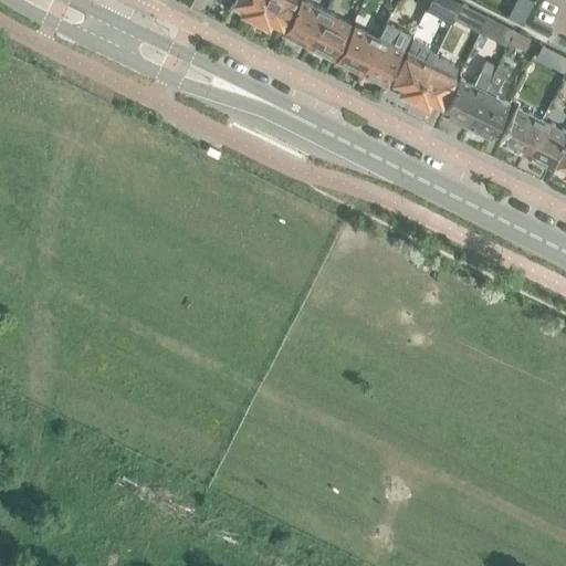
[(233,0),(231,3),(240,8),(241,12),(254,19),(264,0),(233,0)]
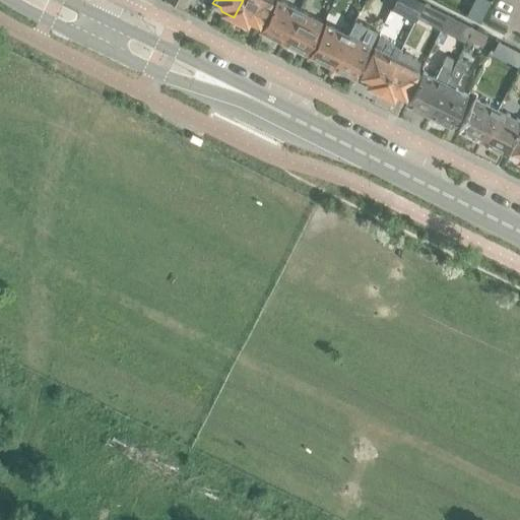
[(243,0),(234,17),(246,24),(250,22),(258,26),(271,0),(243,0)]
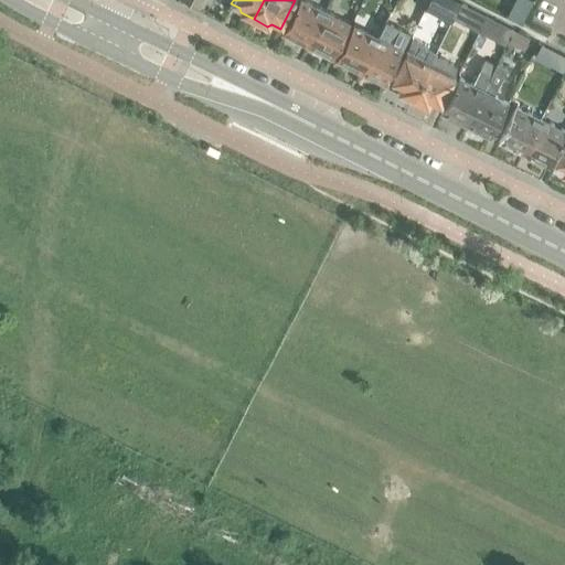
[(304,0),(299,0),(283,33),(308,46),(327,11),(304,0)]
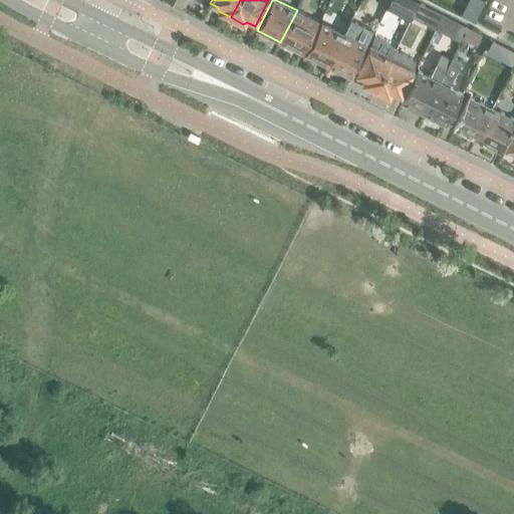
[(393,0),(415,11),(419,2),(414,0),(393,0)]
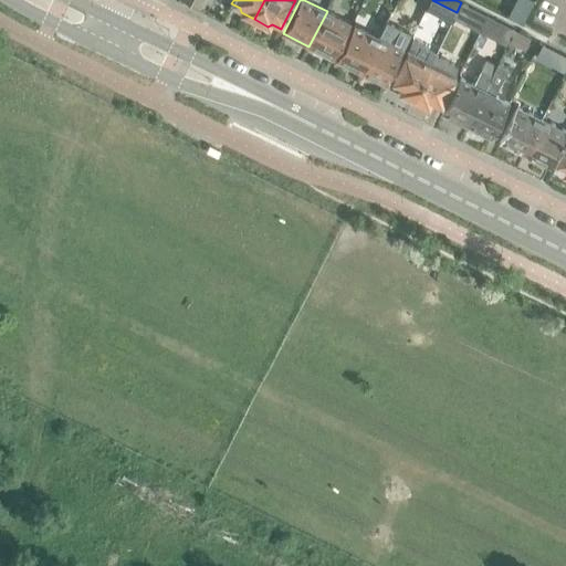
[(467,24),(474,9),(461,2),(457,12),(453,18),(467,24)]
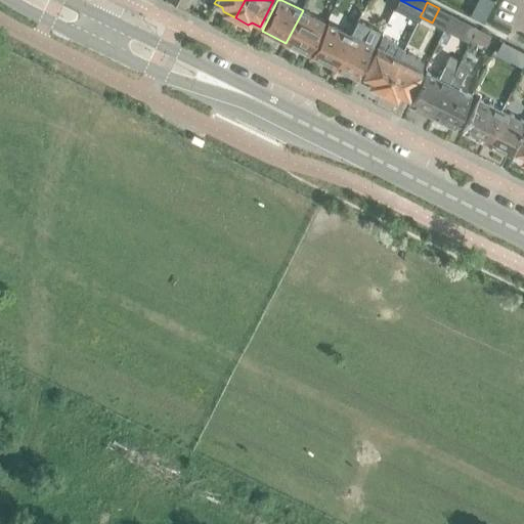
[(353,8),(346,24),(354,27),(356,22),(361,11),(353,8)]
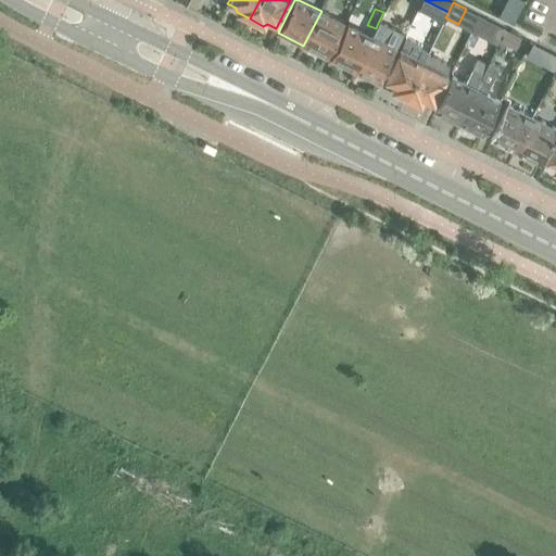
[(345,23),(321,11),(303,46),(327,58),(345,23)]
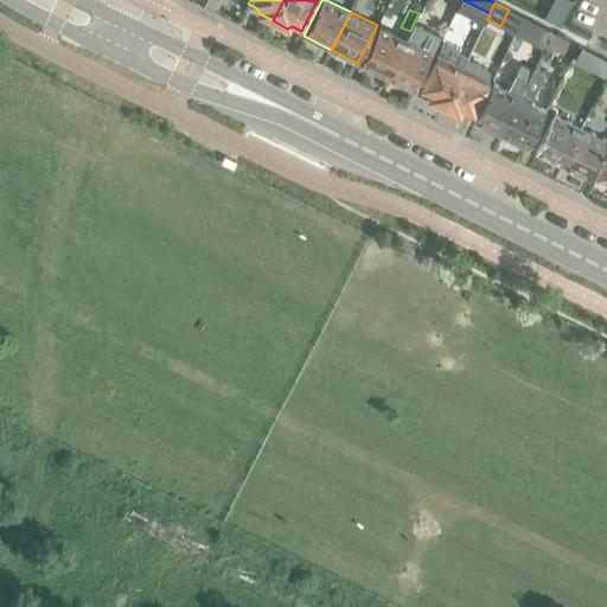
[(410,31),(406,39),(387,77),(414,90),(433,52),(417,45),(425,31),(413,25),(410,31)]
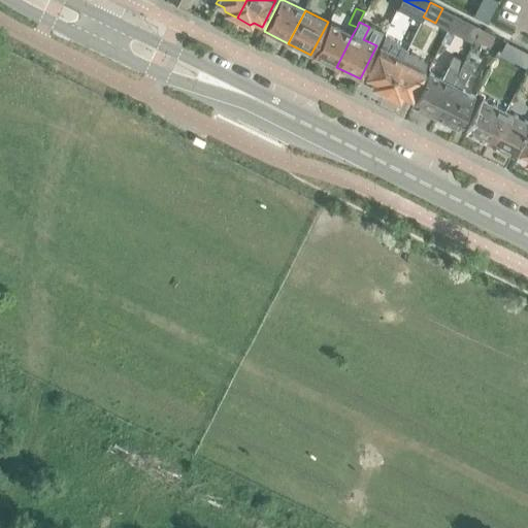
[(331,23),(314,56),(336,67),(353,34),(331,23)]
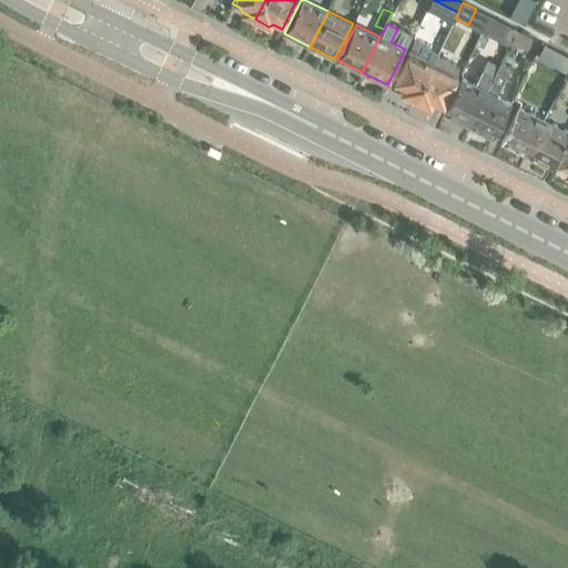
[(402,89),(401,92),(415,99),(437,56),(438,53),(413,41),(392,83),(402,89)]
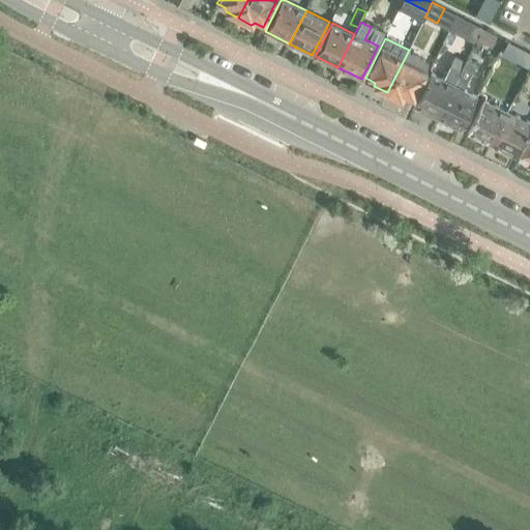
[(518,47),(509,42),(503,55),(511,59),(518,47)]
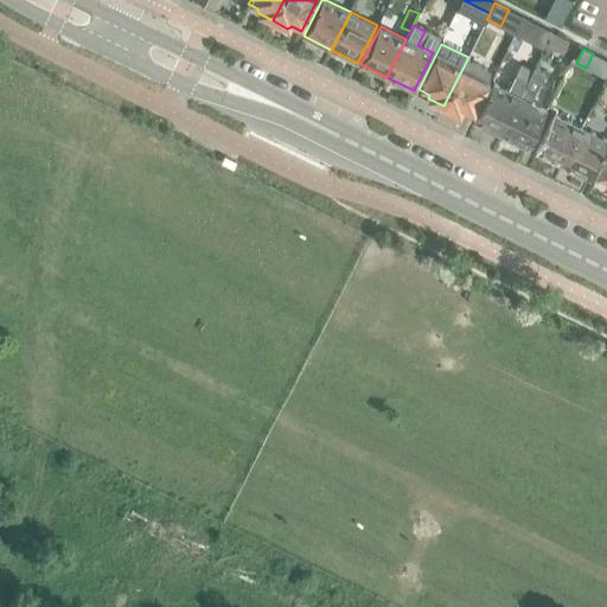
[(493,72),(467,59),(443,106),(459,114),(461,110),(472,116),(493,72)]
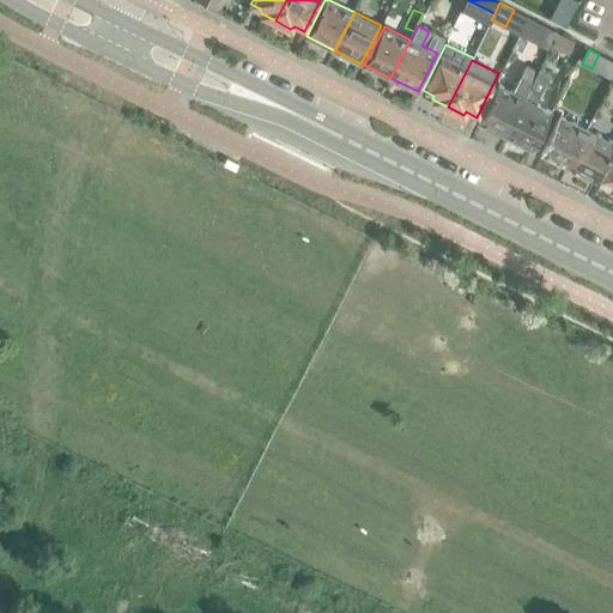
[(498,84),(478,122),(507,137),(526,97),(535,77),(538,72),(525,66),(513,91),(498,84)]
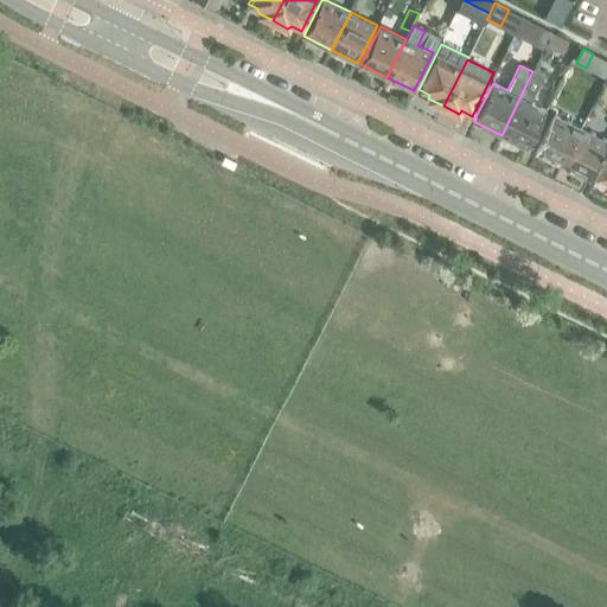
[(543,82),(530,76),(521,96),(502,135),(526,148),(547,109),(532,102),(543,82)]
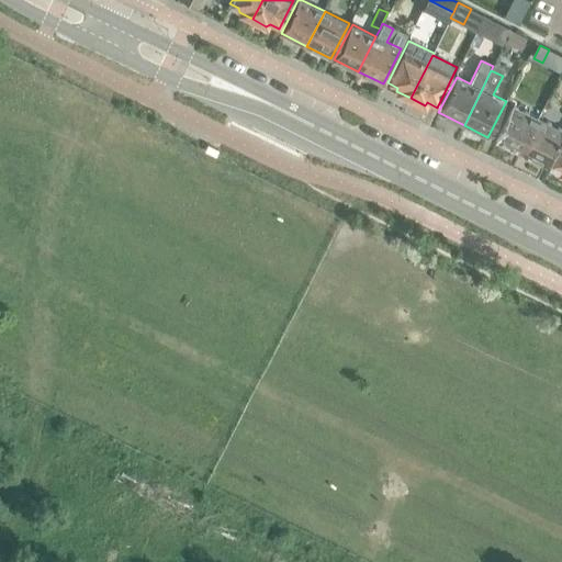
[(513,105),(496,141),(520,153),(538,117),(513,105)]
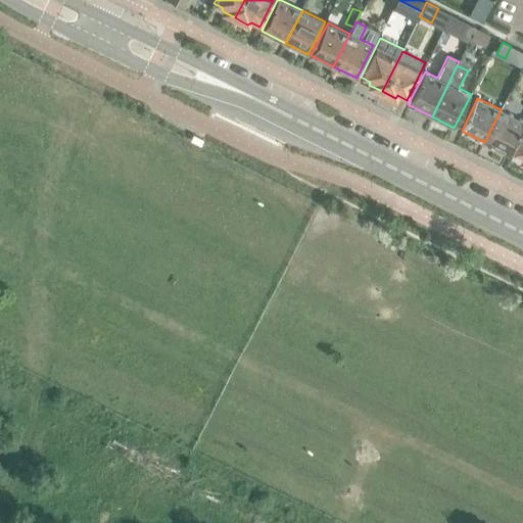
[(522,121),(501,109),(484,142),(507,153),(522,121)]
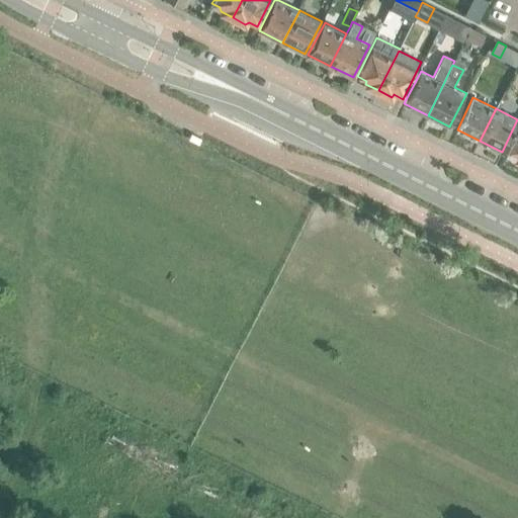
[(517,161),(517,128),(507,151),(516,156),(515,158),(517,160),(516,161),(517,161)]
